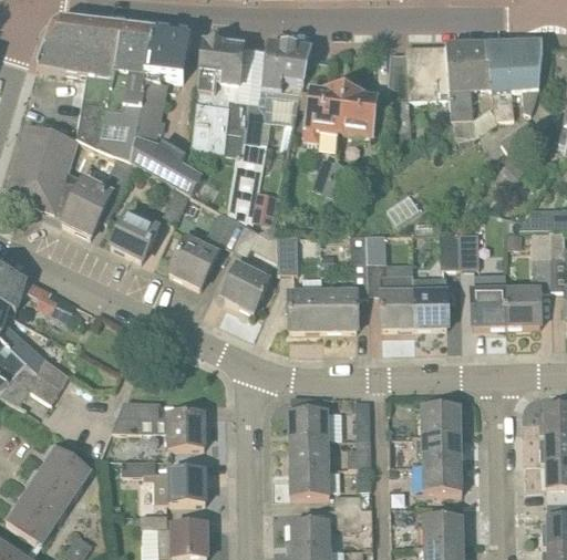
[(154,32),(126,29),(60,22),(51,27),(37,66),(86,75),(79,138),(101,148),(100,151),(117,157),(131,163),(145,80),(154,32)]
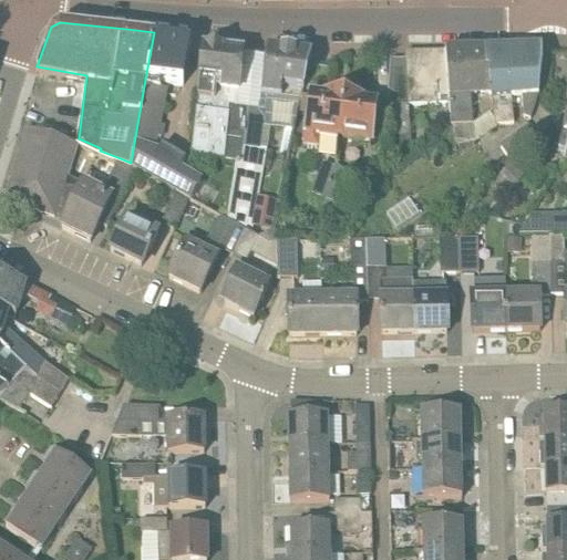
[(183,80),(191,37),(154,32),(145,80),(158,83),(160,76),(183,80)]
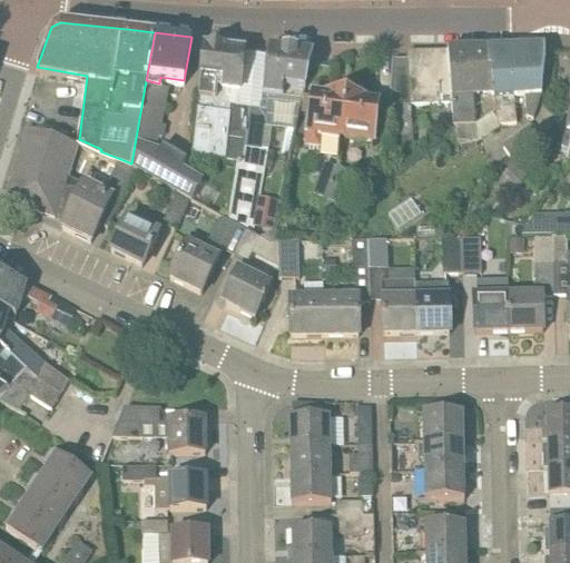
[(239,87),(244,48),(227,47),(228,40),(205,38),(193,148),(197,152),(234,157),(246,158),(247,142),(252,105),(236,102),(238,87),(239,87)]
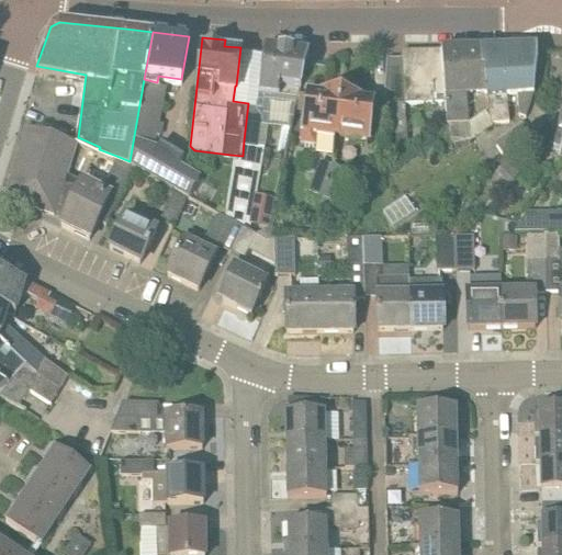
[(534,89),(537,59),(536,42),(503,44),(505,66),(509,65),(509,77),(506,77),(507,92),(517,91),(518,110),(526,112),(534,89)]
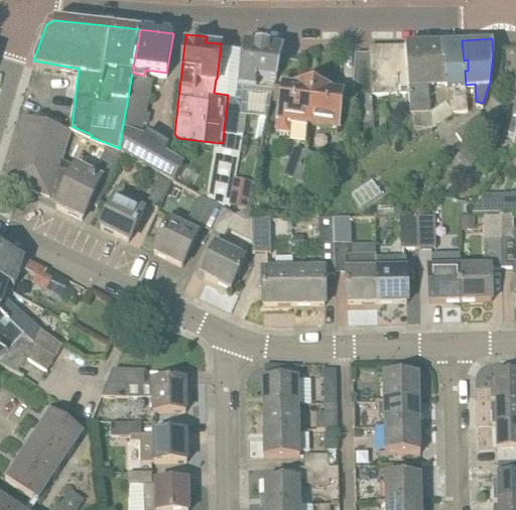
[(270,99),(274,84),(282,55),(283,44),(243,40),(236,82),(239,82),(237,95),(243,96),(241,110),(267,113),(270,99)]
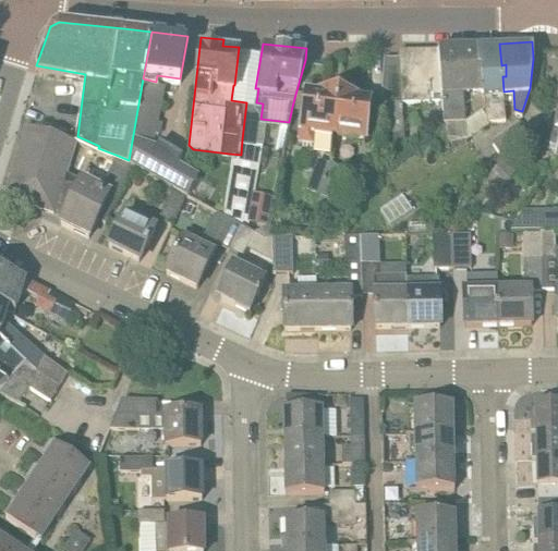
[(485,86),(483,87),(485,107),(465,120),(468,134),(488,120),(487,118),(506,115),(504,92),(502,76),(506,76),(506,64),(501,65),(499,44),(477,45),(478,68),(484,66),(485,86)]
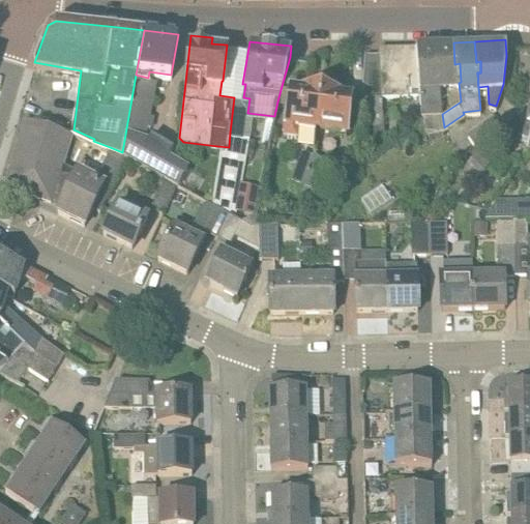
[(364,51),(360,94),(381,93),(417,91),(419,91),(422,129),(444,127),(442,113),(440,85),(459,83),(461,82),(460,63),(454,64),(453,42),(378,45),(378,51),(364,51)]
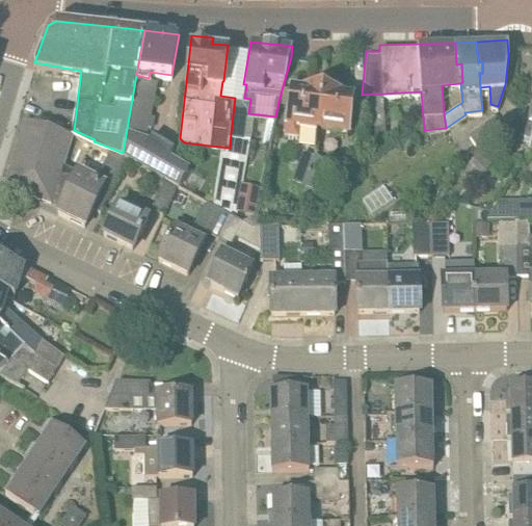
[(517,75),(531,74),(531,48),(519,49),(517,75)]
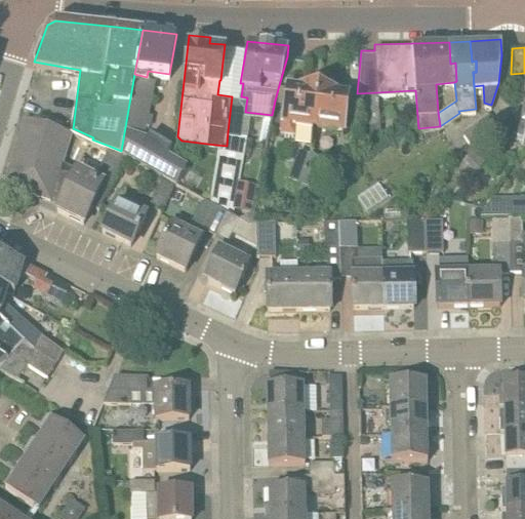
[(305,80),(306,58),(287,56),(279,85),(294,87),(294,79),(305,80)]
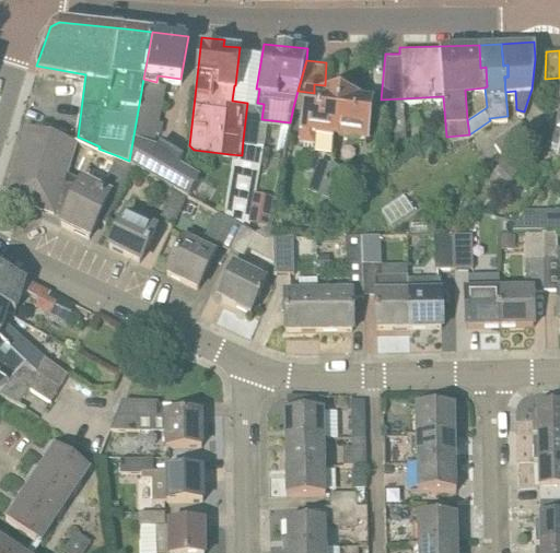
[(165,84),(156,82),(143,79),(129,161),(132,162),(131,164),(173,186),(185,192),(197,172),(178,162),(183,153),(158,140),(154,145),(153,144),(156,130),(161,131),(163,119),(159,118),(165,84)]
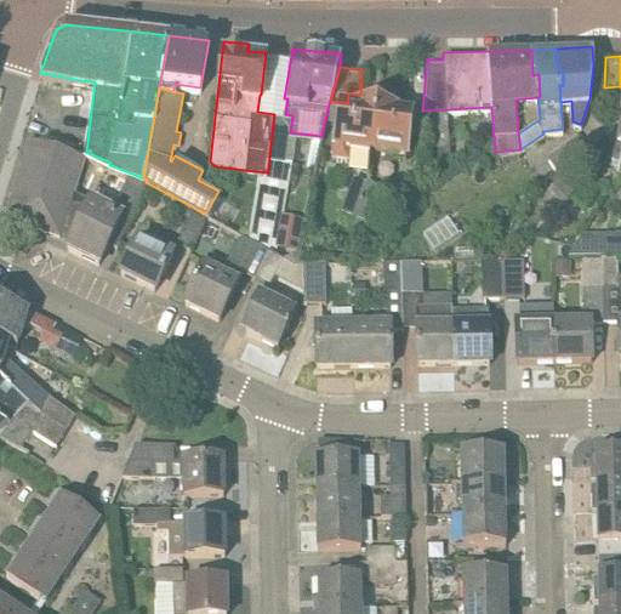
[(348,103),(330,101),(325,119),(337,121),(334,154),(348,157),(349,146),(370,149),(376,107),(348,103)]
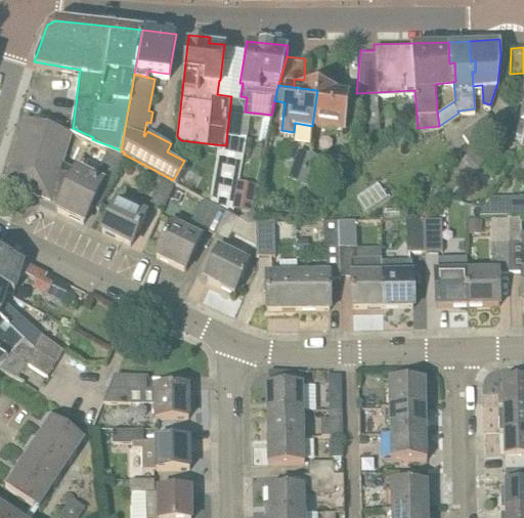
[(312,126),(343,129),(345,115),(355,116),(356,93),(347,93),(317,90),(312,126)]
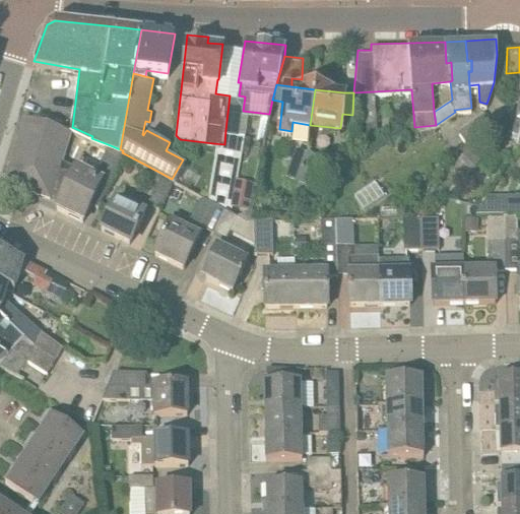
[(230,95),(225,130),(241,132),(243,111),(245,97),(239,95),(230,95)]
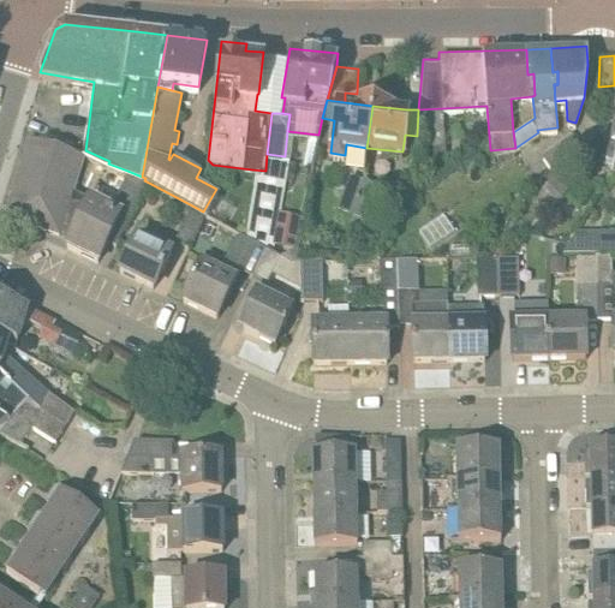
[(551,166),(583,143),(573,129),(550,145),(553,148),(543,154),(551,166)]
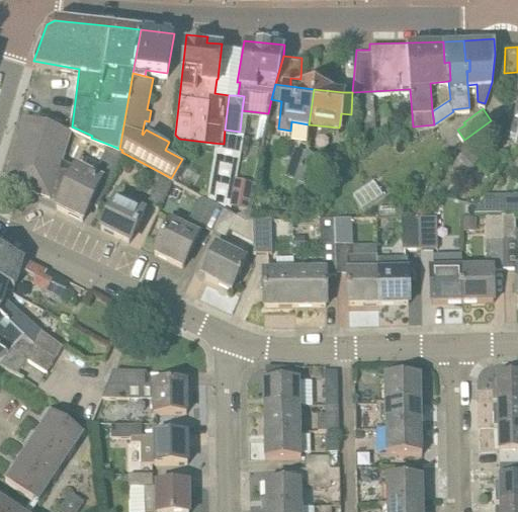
[(50,193),(50,192),(61,157),(70,129),(25,113),(19,133),(11,160),(15,161),(10,178),(27,184),(27,186),(50,193)]
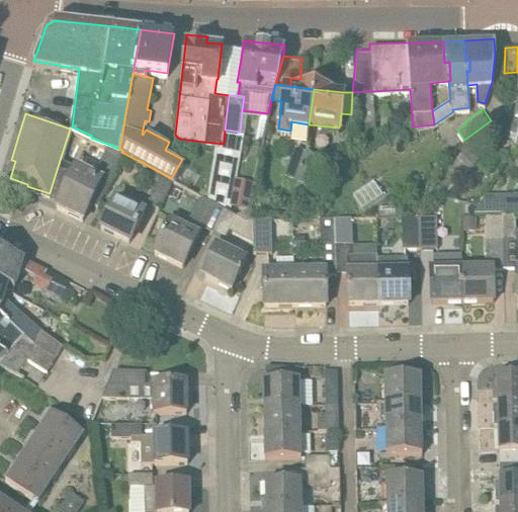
[(515,140),(517,140),(517,114),(515,114),(514,115),(509,131),(517,133),(515,140)]
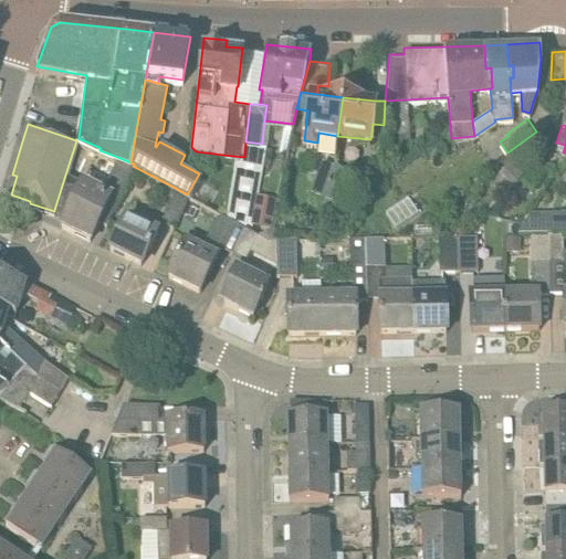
[(383,133),(379,172),(415,148),(411,143),(410,133),(383,133)]
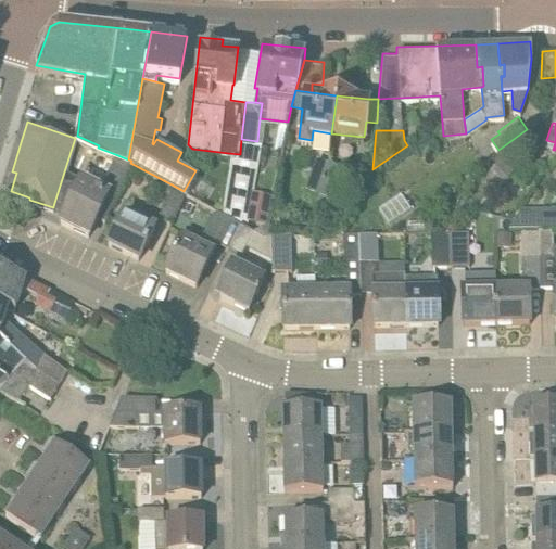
[(245,222),(257,141),(241,139),(240,154),(228,153),(219,208),(226,213),(239,218),(245,222)]
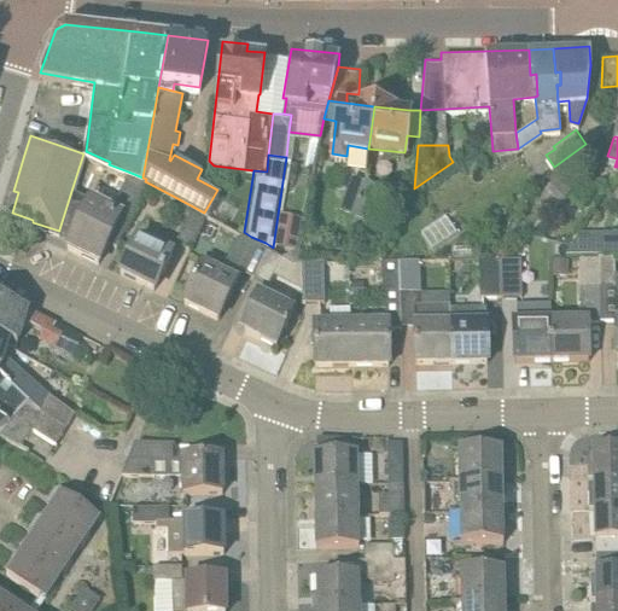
[(146,179),(143,178),(128,172),(112,203),(91,193),(73,187),(59,230),(70,236),(66,244),(98,259),(108,238),(117,243),(145,181),(146,179)]
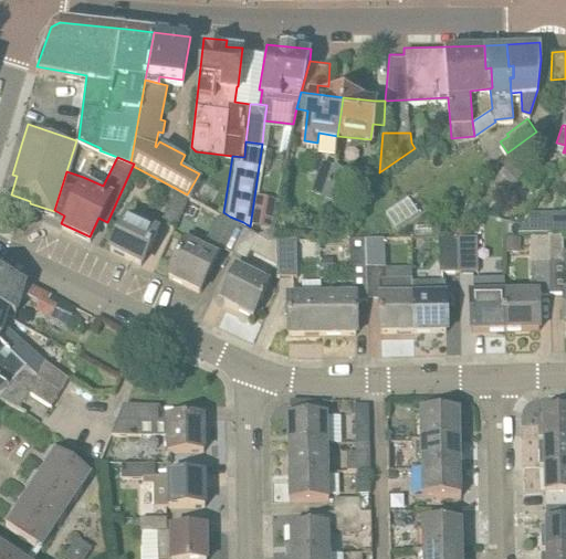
[(322,193),(333,161),(321,157),(310,189),(322,193)]
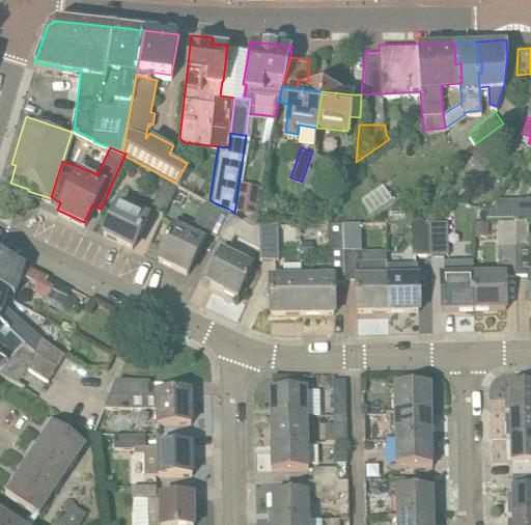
[(467,163),(480,173),(492,161),(478,149),(467,163)]
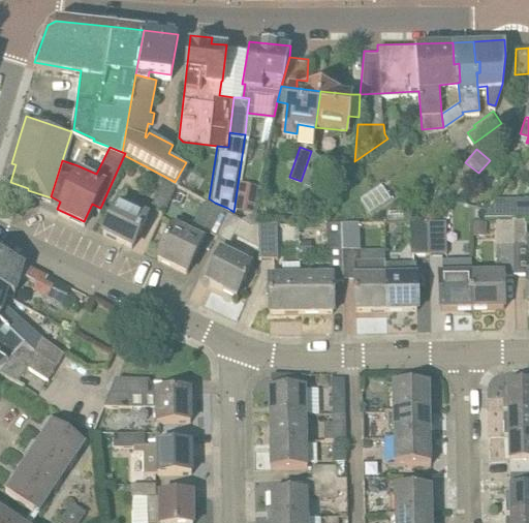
[(311,151),(301,181),(313,185),(324,155),(311,151)]
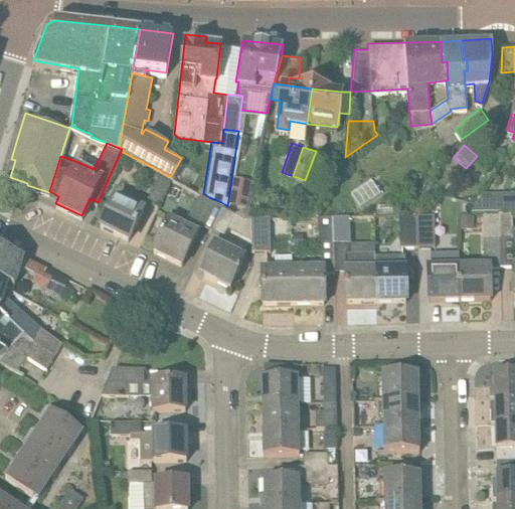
[(159,202),(170,177),(159,171),(148,196),(159,202)]
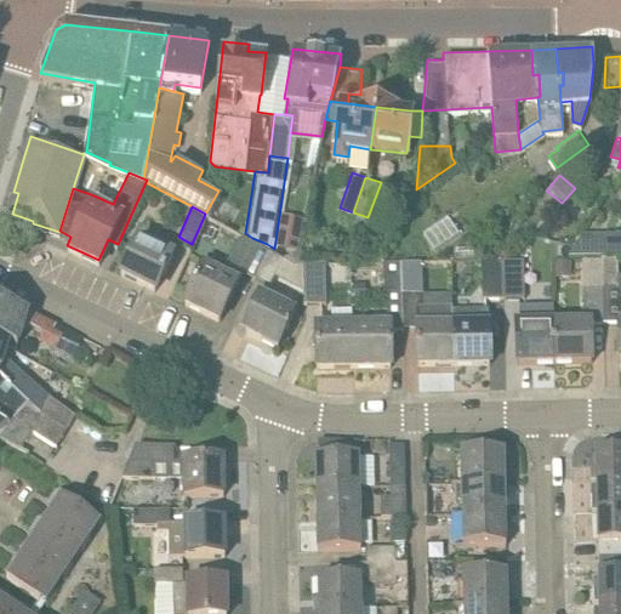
[(301,212),(280,209),(277,240),(297,244),(301,212)]
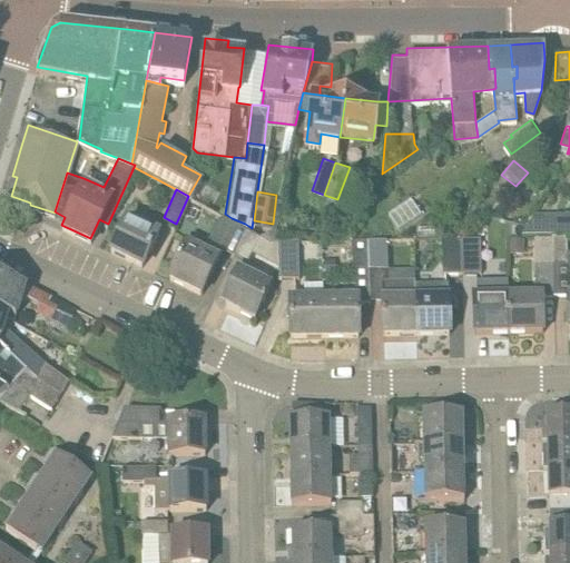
[(334,213),(338,199),(337,199),(324,195),(320,208),(334,213)]
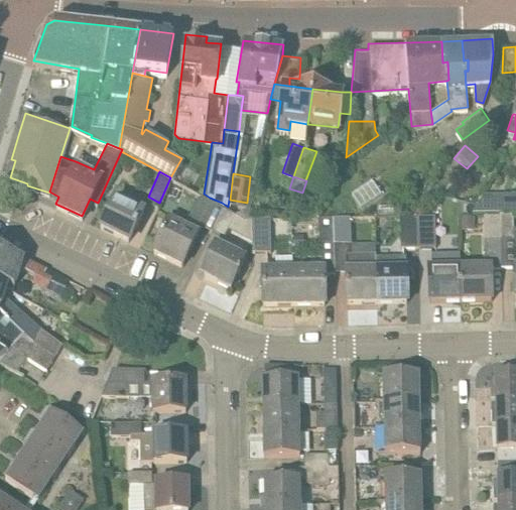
[(482,195),(473,210),(515,207),(515,188),(514,189),(514,194),(482,195)]
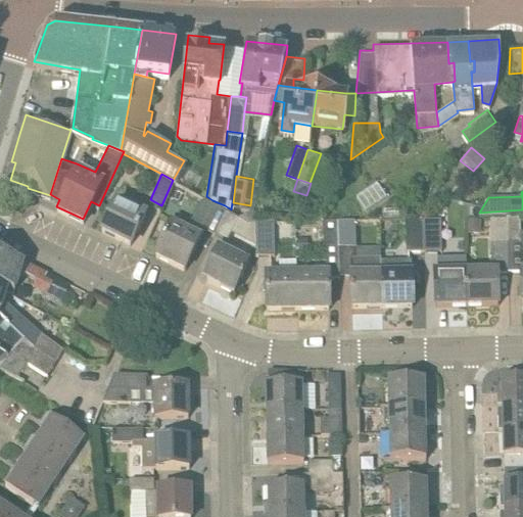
[(102,228),(130,241),(136,228),(137,228),(146,210),(115,196),(102,228)]
